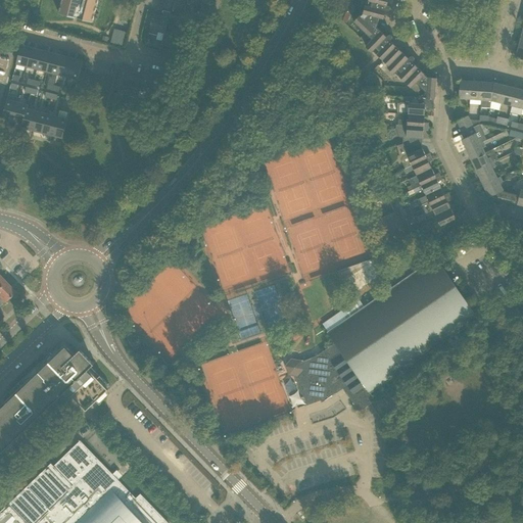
[(61,0),(58,13),(92,22),(97,0),(61,0)]
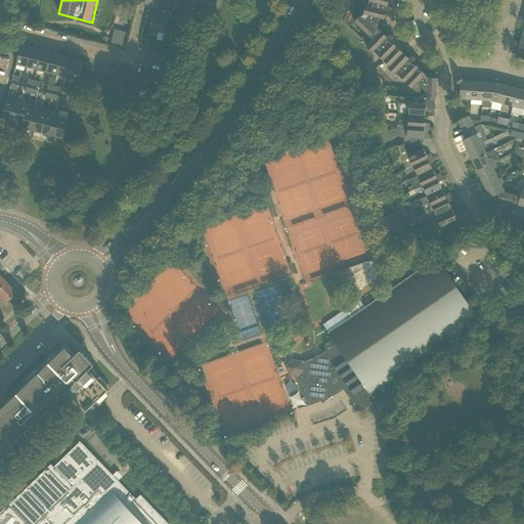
[(368,0),(367,5),(365,5),(363,13),(366,14),(365,17),(364,18),(360,14),(354,22),(365,33),(360,38),(367,44),(366,46),(373,52),(377,48),(380,51),(378,54),(391,41),(392,39),(393,38),(392,36),(390,35),(388,36),(385,39),(382,36),(384,34),(381,31),(379,33),(376,30),(378,28),(377,28),(380,18),(384,19),(385,14),(383,14),(384,10),(388,11),(389,11),(391,10),(391,8),(391,7),(389,6),(387,5),(388,0),(368,0)]
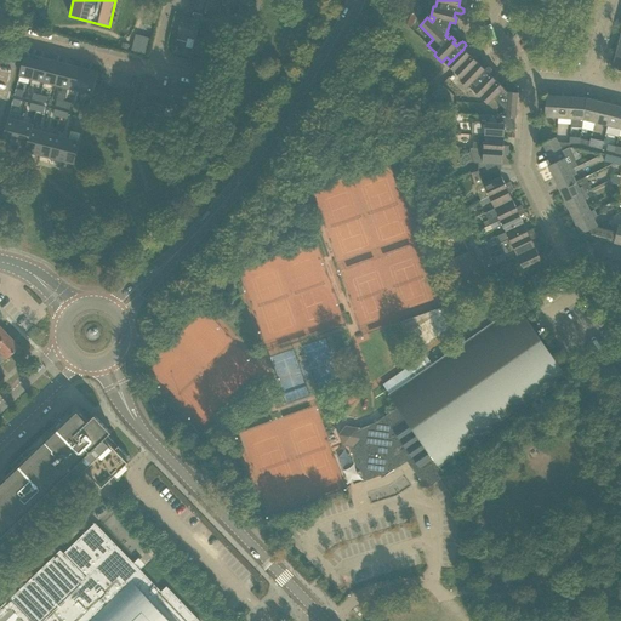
[(193,12),(193,16),(191,21),(188,20),(188,18),(182,17),(176,38),(187,41),(188,38),(195,39),(197,35),(200,17),(201,17),(203,15),(193,12)]
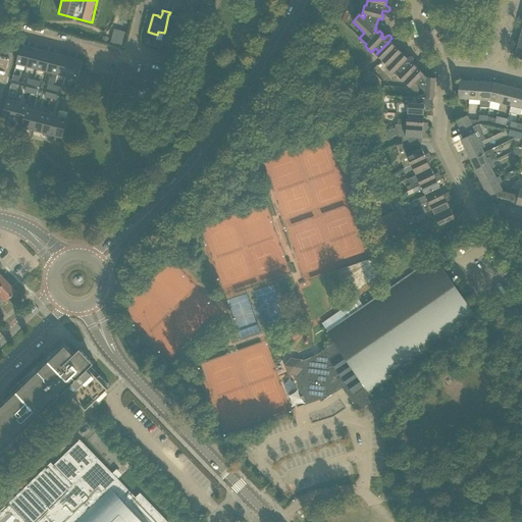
[(114,29),(110,43),(122,46),(125,32),(114,29)]
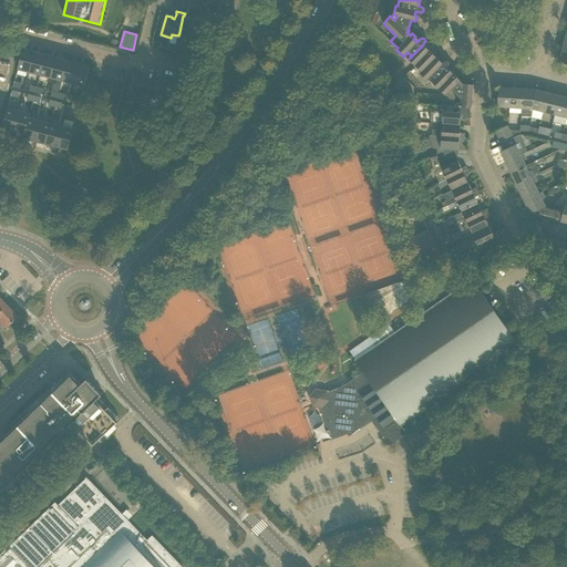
[(179,32),(178,35),(174,52),(179,53),(179,52),(183,53),(182,58),(189,60),(195,40),(187,38),(188,34),(179,32)]
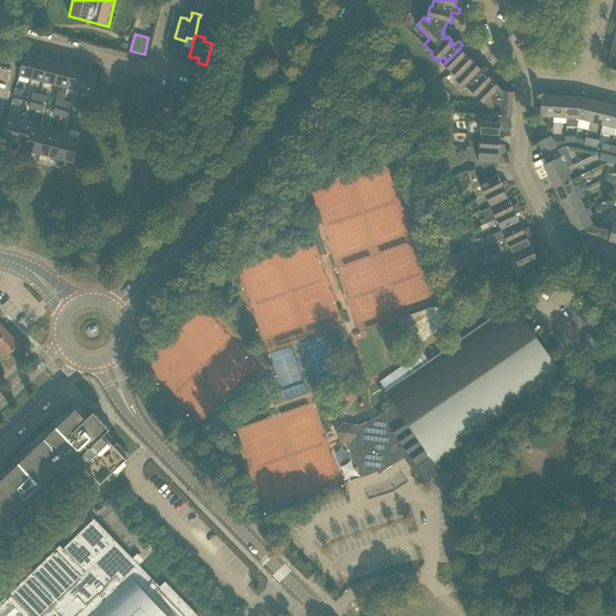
[(444,64),(446,66),(448,67),(450,70),(467,54),(465,52),(460,48),(444,64)]
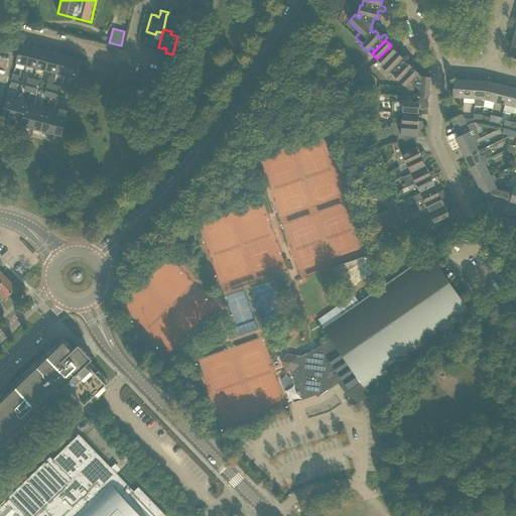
[(20,44),(16,62),(26,66),(31,47),(20,44)]
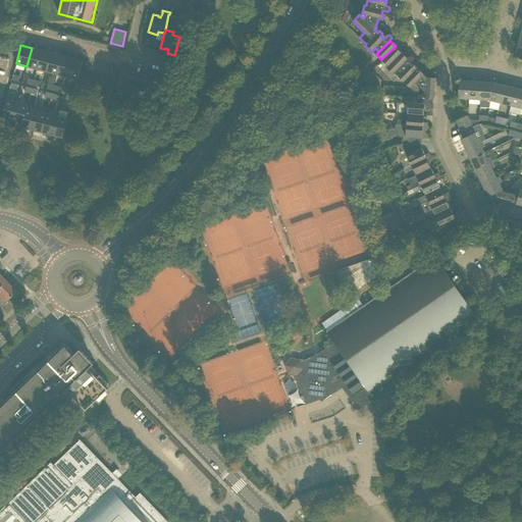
[(32,48),(27,66),(37,68),(42,50),(32,48)]
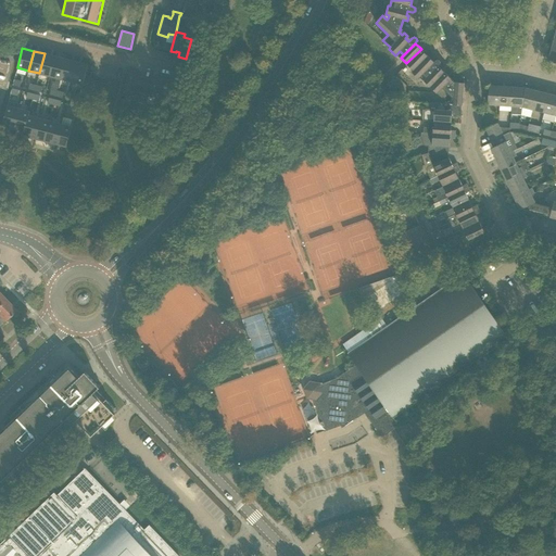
[(39,73),(38,78),(49,81),(50,76),(55,57),(45,53),(39,73)]
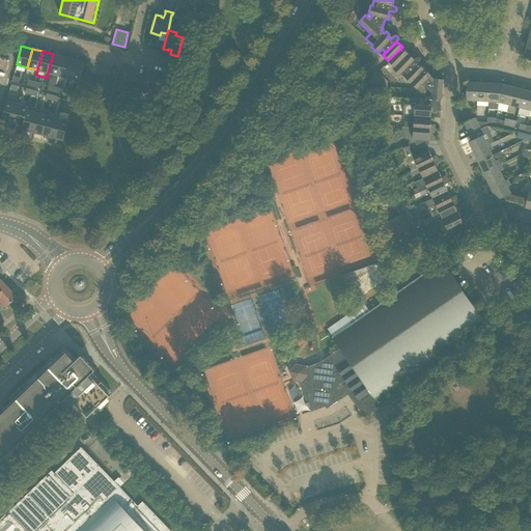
[(426,98),(428,100),(441,100),(442,100),(443,82),(443,79),(434,78),(432,80),(429,77),(431,75),(419,63),(420,61),(420,59),(419,58),(418,57),(416,58),(413,61),(410,58),(412,56),(408,53),(394,66),(395,66),(394,67),(393,68),(400,75),(403,71),(407,74),(404,76),(423,94),(428,89),(431,92),(426,98)]
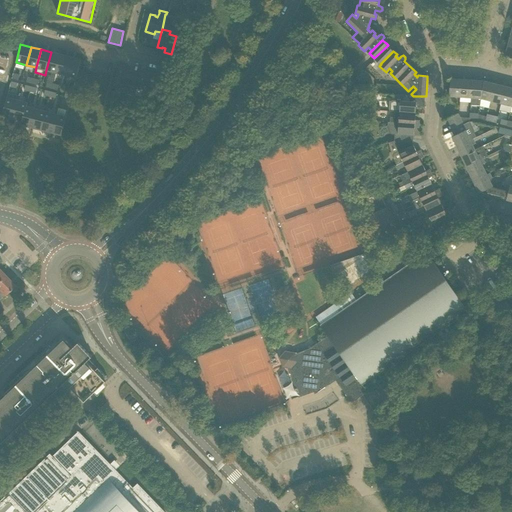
[(51,52),(46,70),(56,72),(60,54),(51,52)]
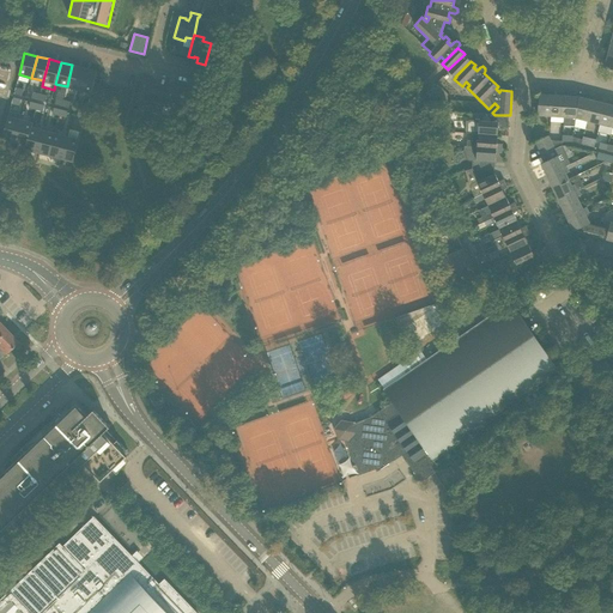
[(72,65),(67,86),(79,90),(84,68),(72,65)]
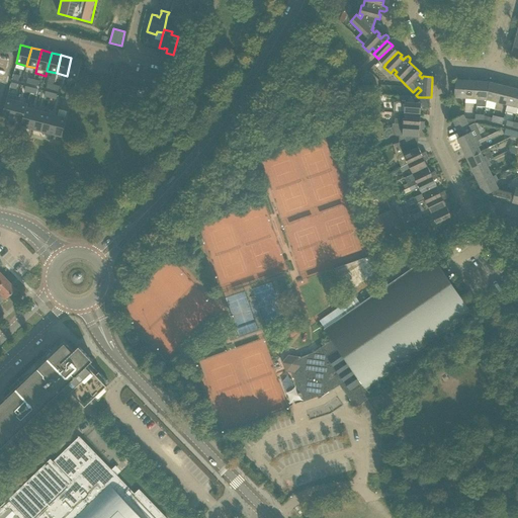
[(71,58),(67,76),(77,79),(82,61),(71,58)]
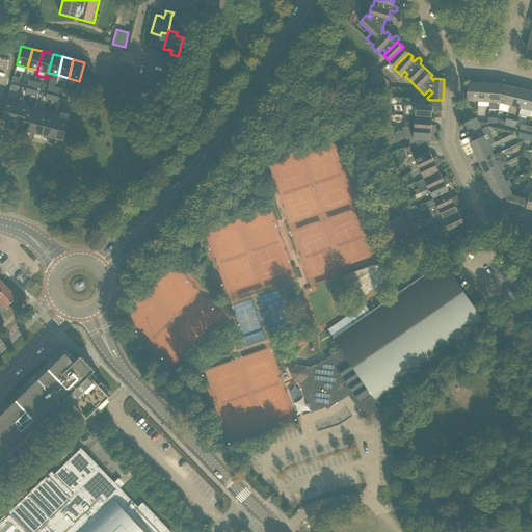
[(154,75),(149,94),(157,96),(158,92),(165,95),(170,76),(162,74),(161,78),(158,77),(159,76),(154,75)]
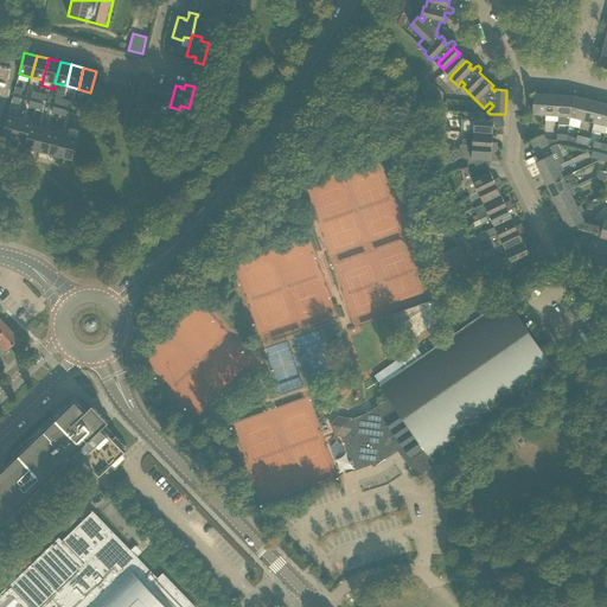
[(544,115),(545,115),(547,94),(534,93),(532,114),(544,115)]
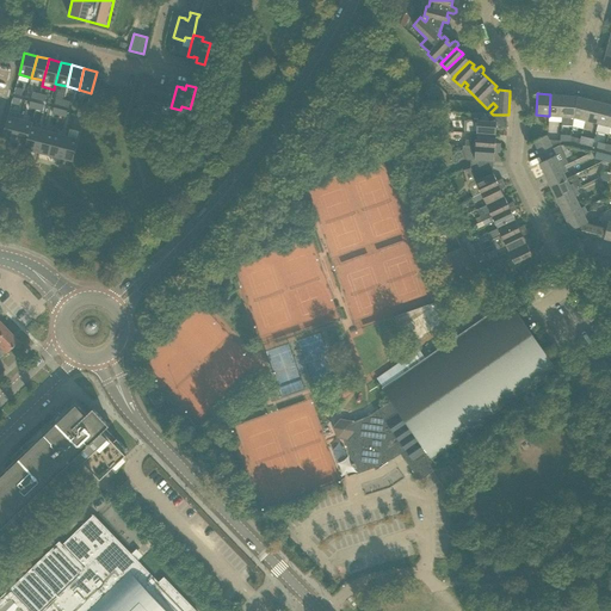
[(550,94),(549,116),(562,117),(563,96),(550,94)]
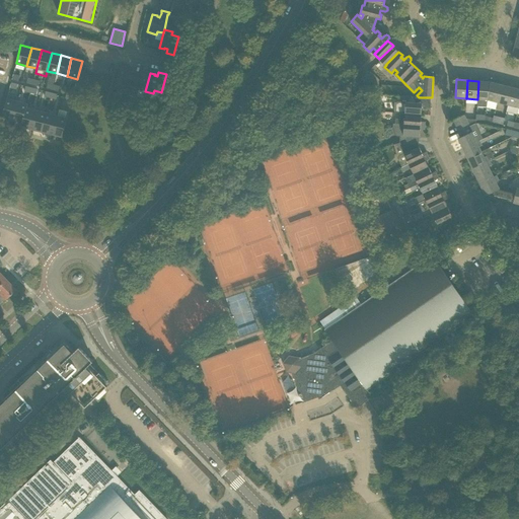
[(477,99),(488,99),(491,82),(478,81),(477,99)]
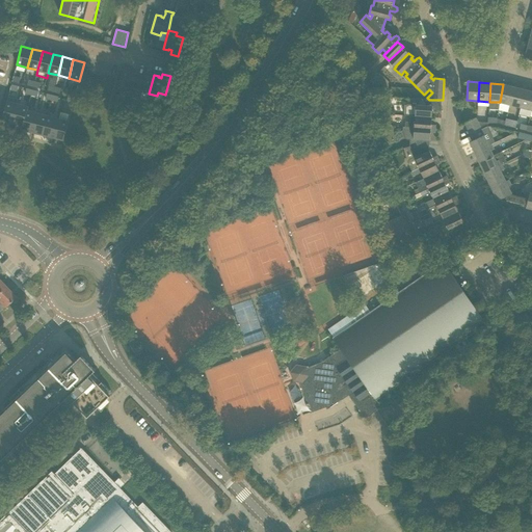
[(503,84),(500,102),(509,105),(514,87),(503,84)]
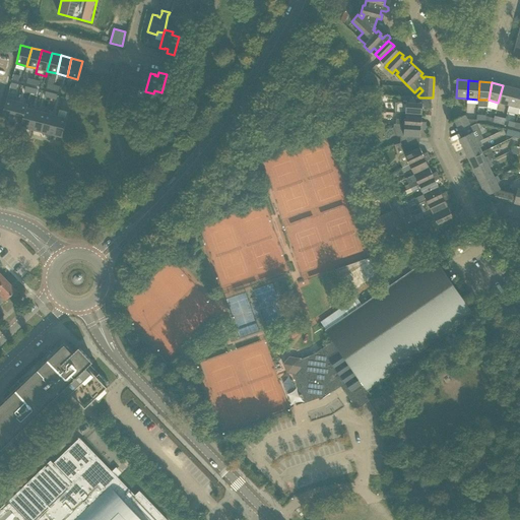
[(503,85),(498,103),(509,106),(513,87),(503,85)]
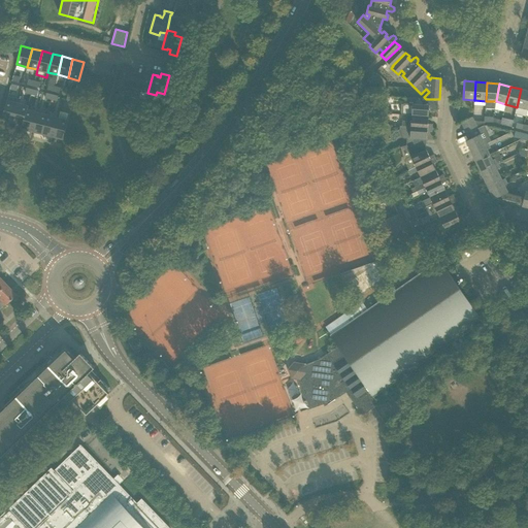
[(527,90),(521,89),(517,107),(527,109),(527,106),(527,90)]
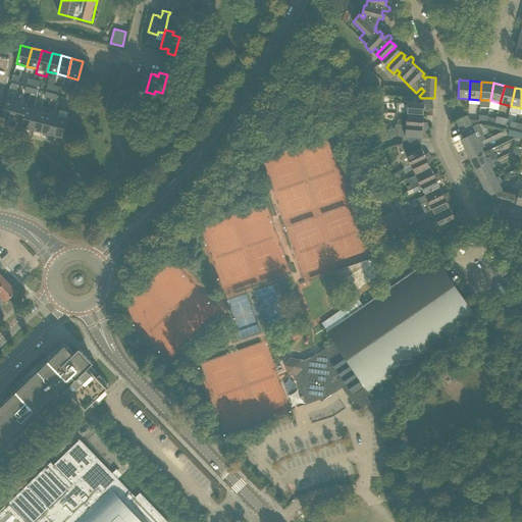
[(65,97),(64,101),(71,103),(73,96),(66,94),(65,97)]
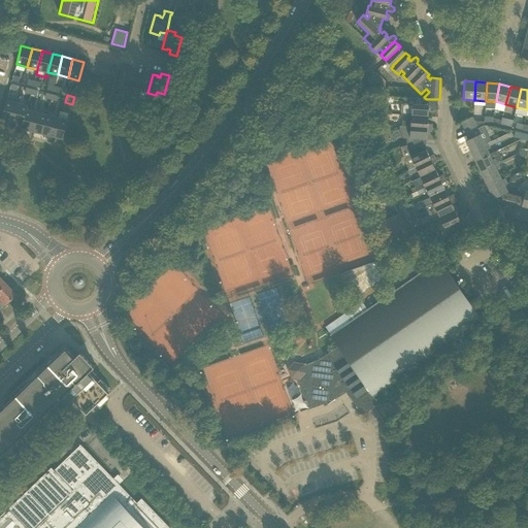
[(407,114),(428,117),(429,109),(437,110),(438,99),(426,99),(425,104),(416,104),(416,98),(408,97),(407,103),(404,103),(404,104),(402,104),(401,114),(407,114)]
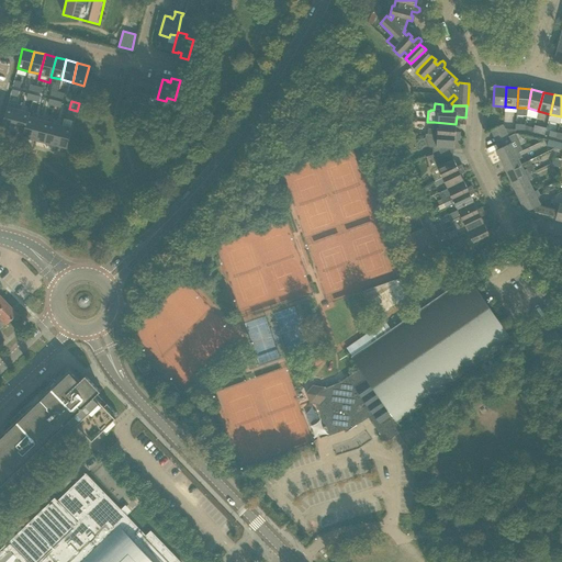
[(8,107),(2,126),(13,130),(19,110),(8,107)]
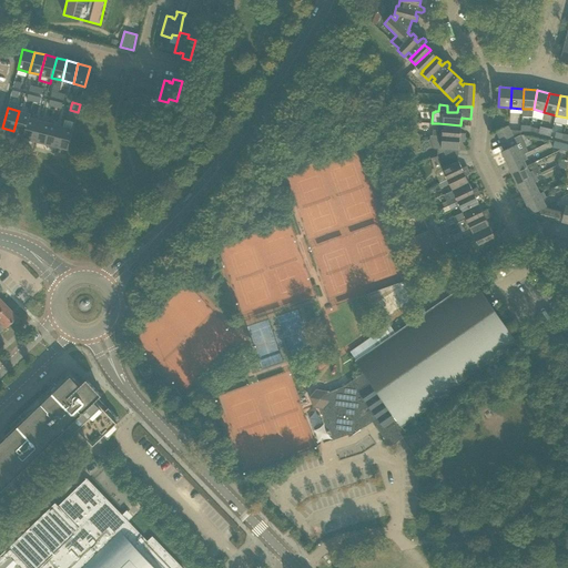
[(19,111),(13,131),(24,133),(29,118),(30,114),(19,111)]
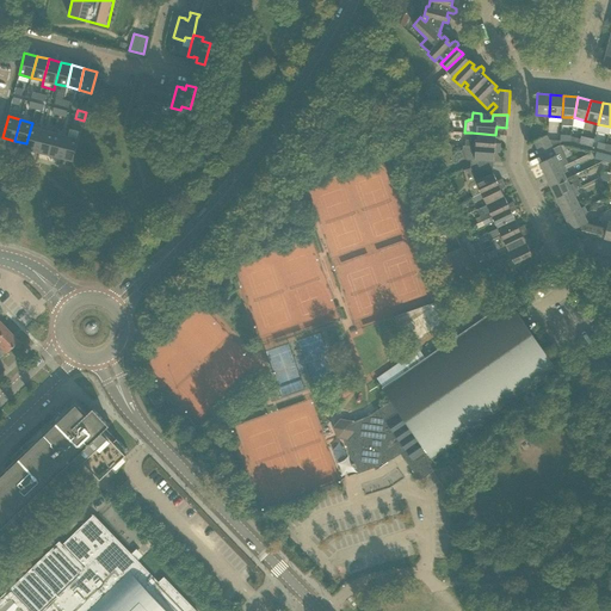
[(26,143),(25,148),(37,152),(43,130),(31,127),(26,143)]
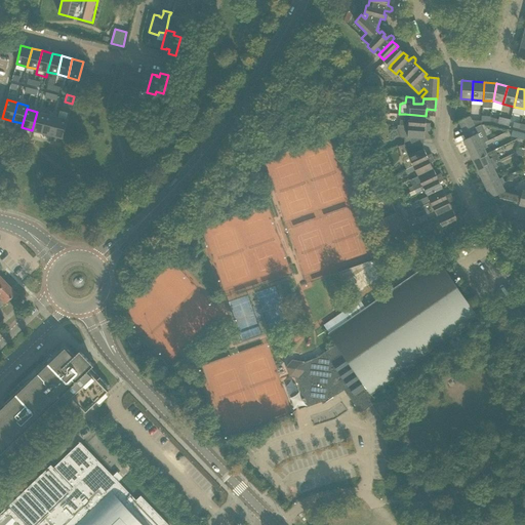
[(56,117),(52,135),(63,138),(68,120),(66,119),(68,113),(59,111),(58,117),(56,117)]
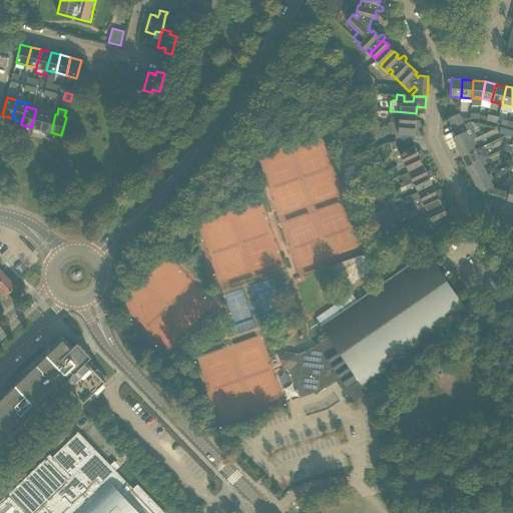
[(36,109),(31,127),(41,129),(46,111),(36,109)]
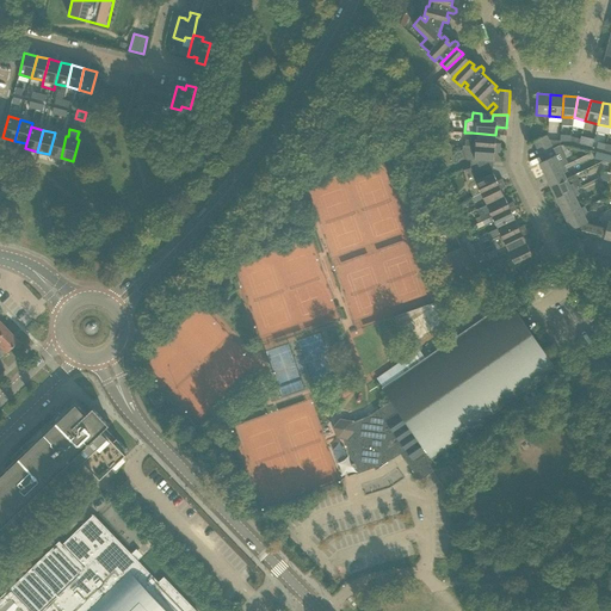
[(55,133),(49,154),(61,158),(66,136),(55,133)]
